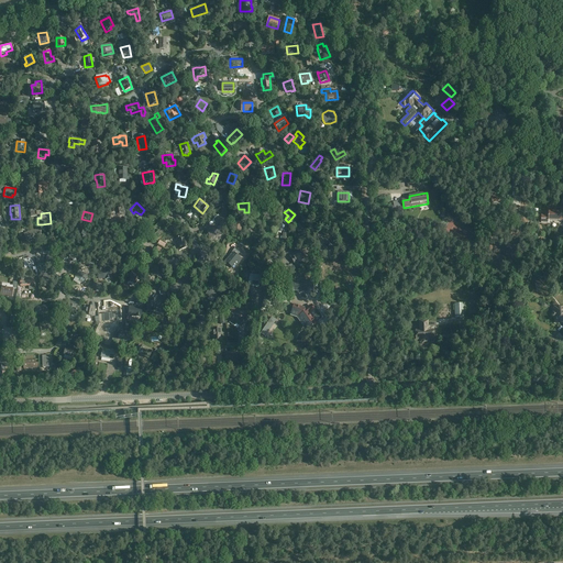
[(273,220),(268,212),(263,216),(266,220),(267,219),(269,222),(273,220)]
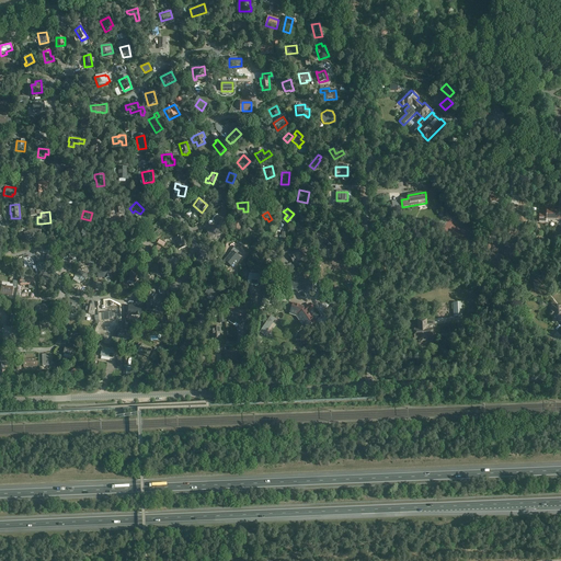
[(539,214),(539,222),(546,222),(546,219),(550,220),(558,220),(560,219),(560,217),(558,217),(558,212),(547,212),(546,214),(539,214)]
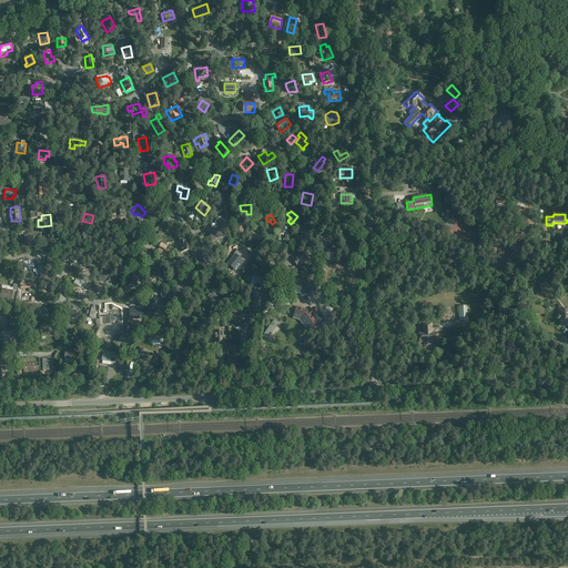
[(429,222),(434,225),(438,219),(433,215),(429,222)]
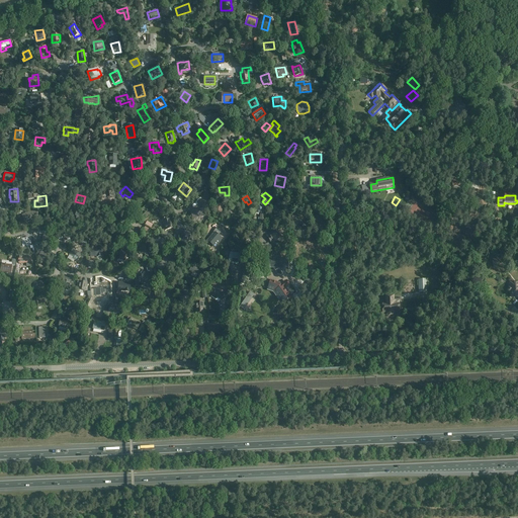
[(111,200),(101,200),(101,208),(111,208),(111,200)]
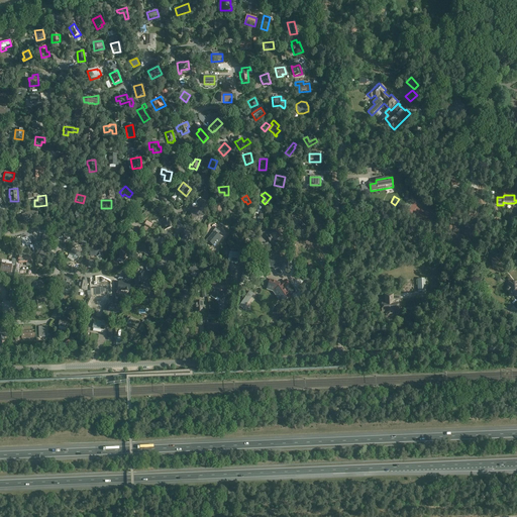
[(205,206),(204,204),(201,205),(202,208),(199,209),(199,208),(190,211),(193,219),(202,216),(204,216),(204,215),(206,214),(205,212),(204,213),(203,211),(207,209),(206,206),(205,206)]
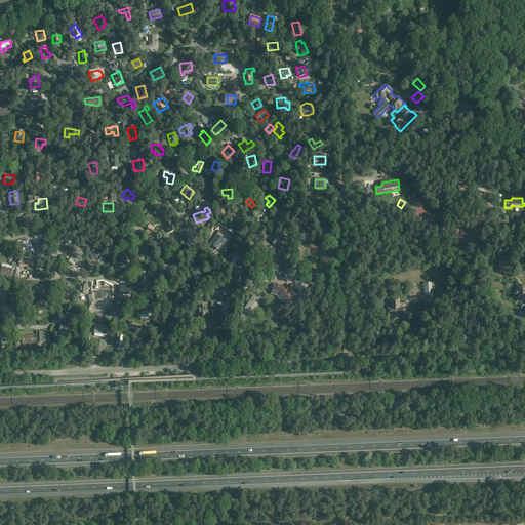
[(287,214),(281,208),(275,213),(281,220),(287,214)]
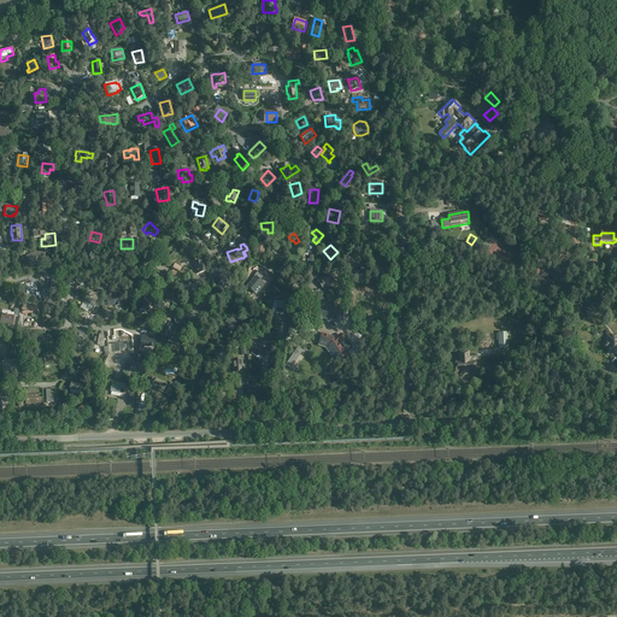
[(41,256),(40,252),(29,257),(30,259),(28,260),(29,264),(31,263),(33,265),(43,260),(43,258),(45,258),(43,254),(41,256)]
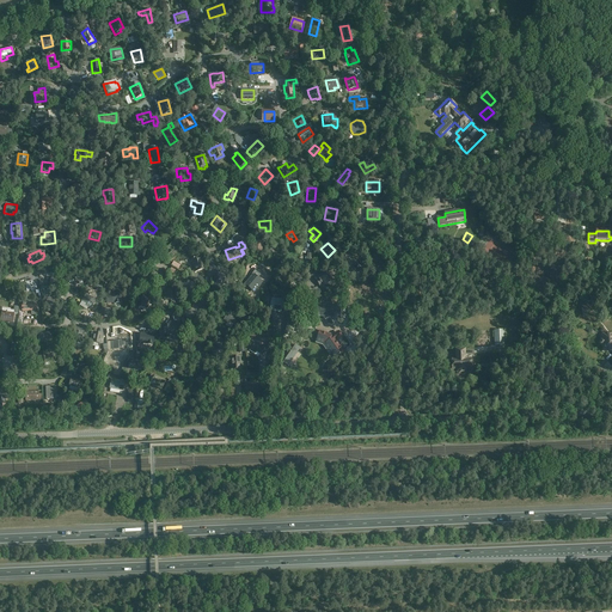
[(92,251),(89,261),(98,263),(101,254),(92,251)]
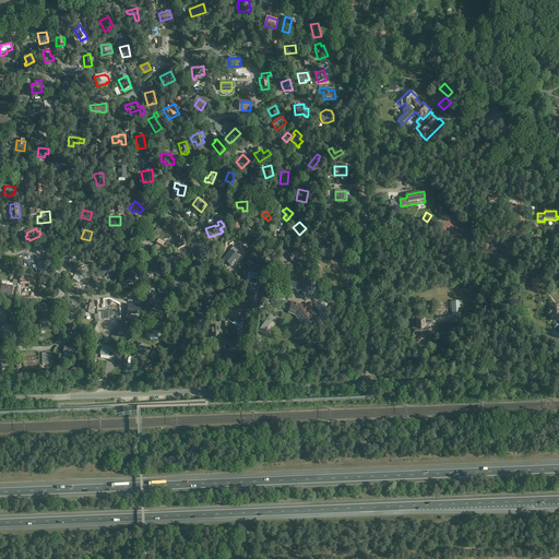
[(347,233),(337,233),(339,238),(341,246),(347,246),(347,233)]
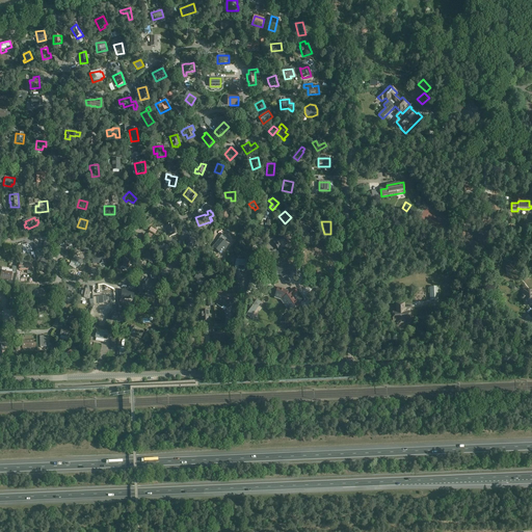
[(98,222),(96,233),(103,234),(105,223),(98,222)]
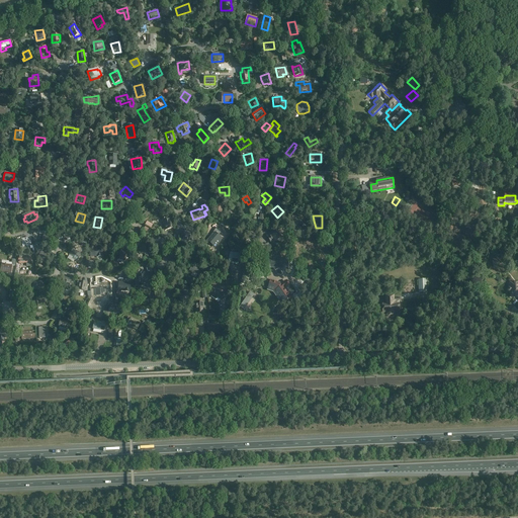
[(162,220),(165,231),(173,229),(170,218),(162,220)]
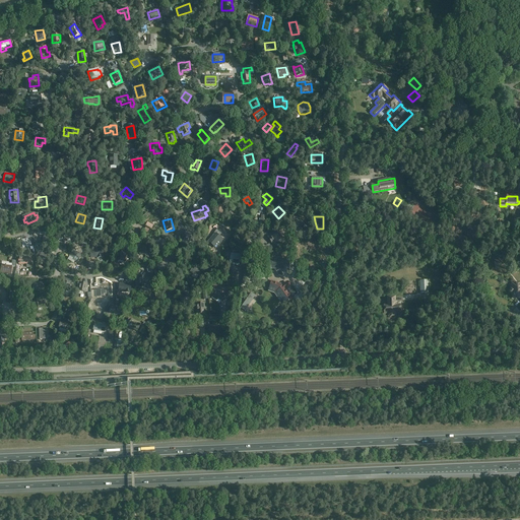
[(302,235),(307,231),(309,233),(310,232),(304,222),(299,226),(300,229),(299,230),(302,235)]
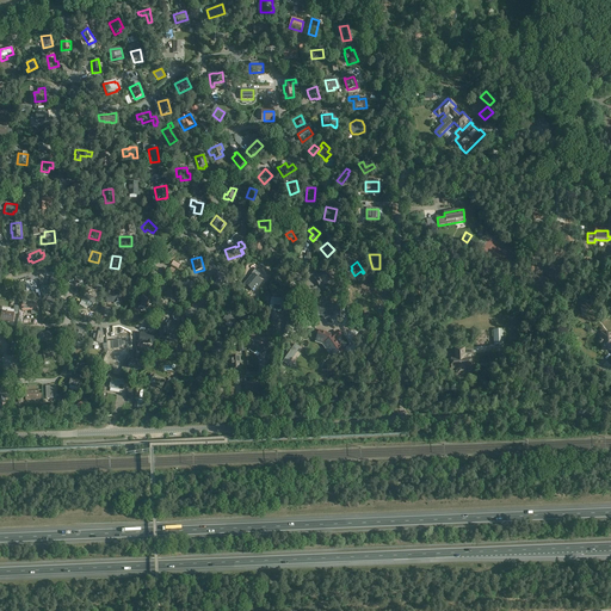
[(218,270),(216,283),(226,285),(228,272),(228,271),(224,270),(224,271),(218,270)]
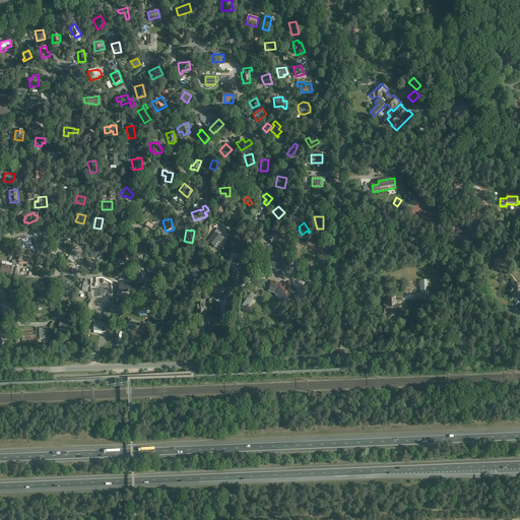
[(128,247),(134,233),(130,231),(127,238),(126,238),(126,239),(124,245),(128,247)]
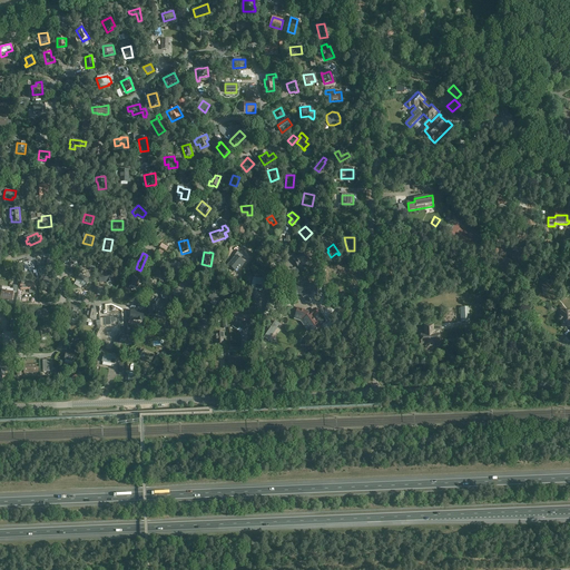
[(183,262),(185,256),(178,253),(176,258),(183,262)]
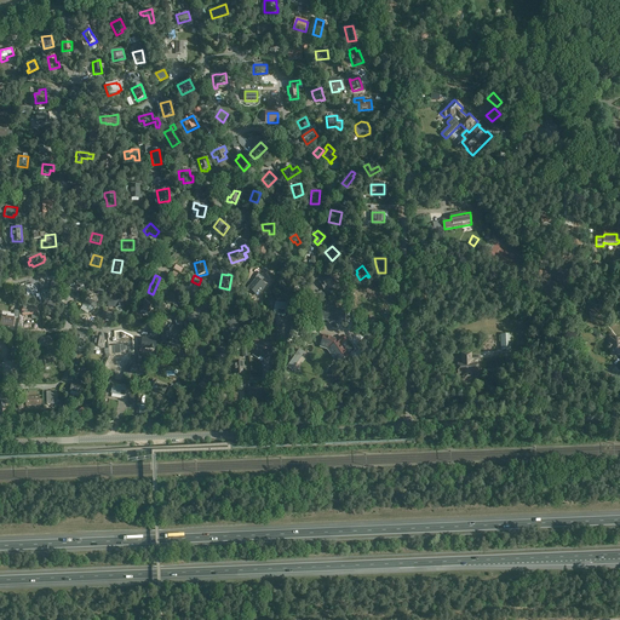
[(257,296),(264,287),(260,282),(263,280),(258,276),(256,279),(257,281),(250,290),(257,296)]
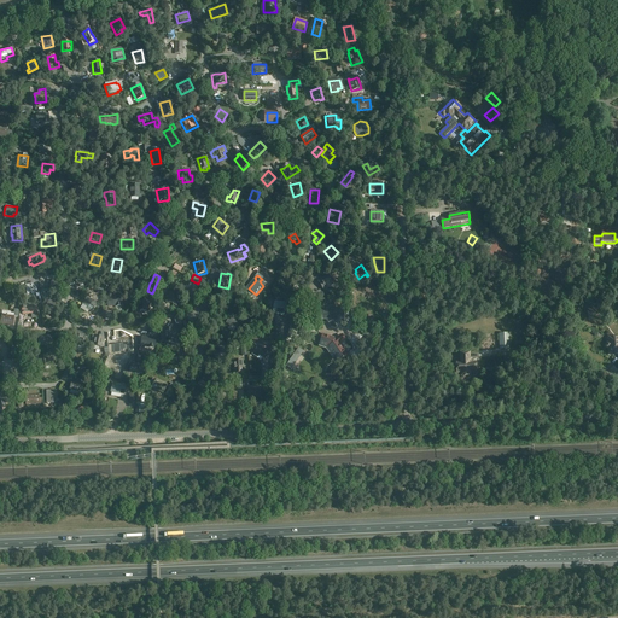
[(325,278),(319,281),(324,291),(333,285),(328,275),(325,278)]
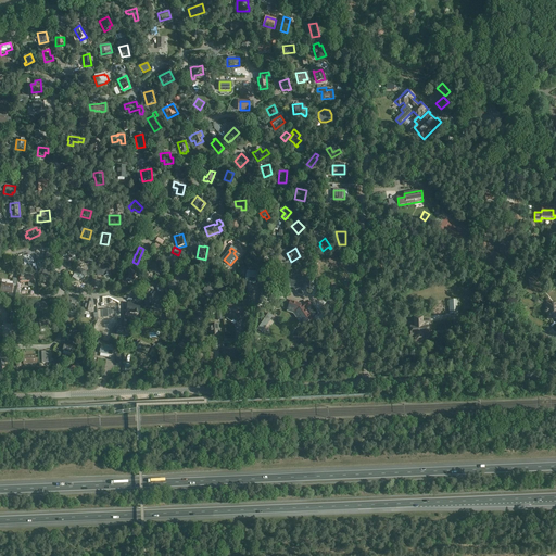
[(89,249),(80,249),(81,257),(90,257),(89,249)]
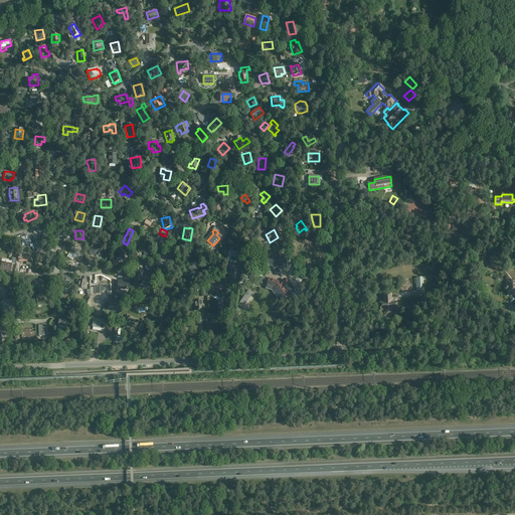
[(246,231),(244,238),(252,240),(253,236),(254,237),(255,233),(254,232),(246,231)]
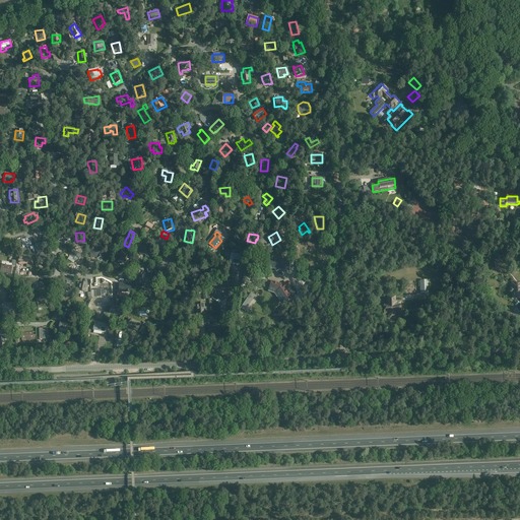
[(51,238),(46,237),(42,236),(41,238),(40,238),(40,239),(41,239),(40,244),(45,244),(45,243),(50,244),(51,238)]
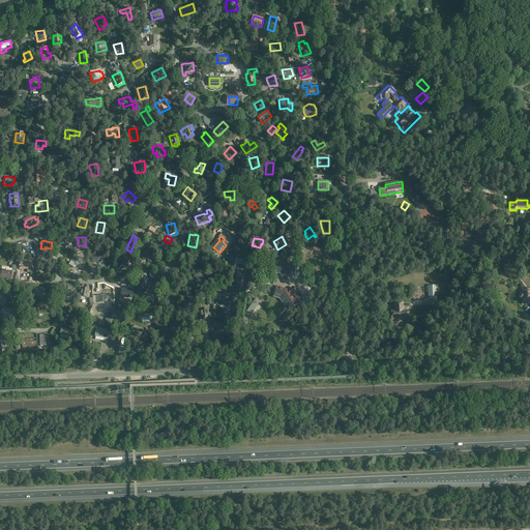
[(29,255),(32,248),(28,244),(22,244),(21,246),(20,246),(21,255),(22,255),(23,256),(29,255)]
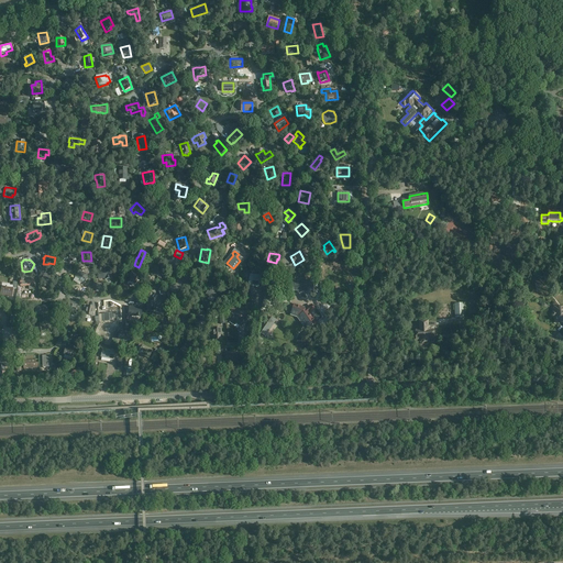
[(169,267),(175,274),(183,266),(177,260),(169,267)]
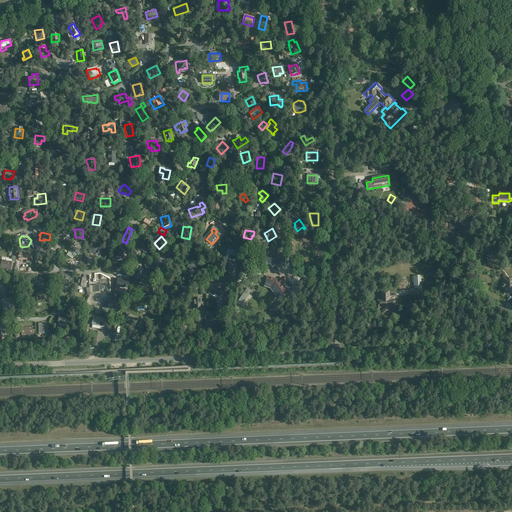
[(138,242),(138,251),(148,251),(148,242),(138,242)]
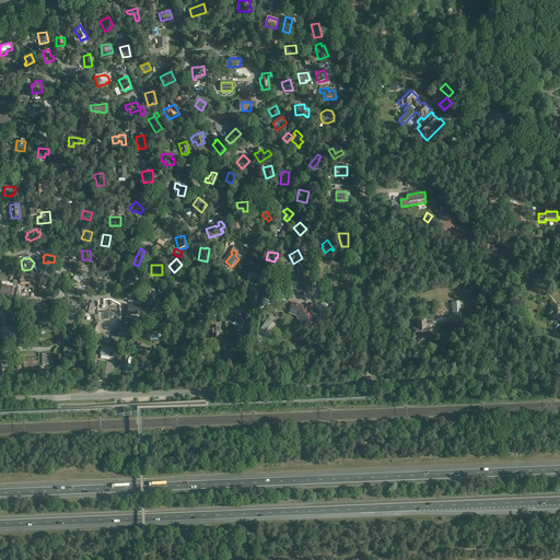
[(138,268),(131,267),(127,282),(135,283),(138,268)]
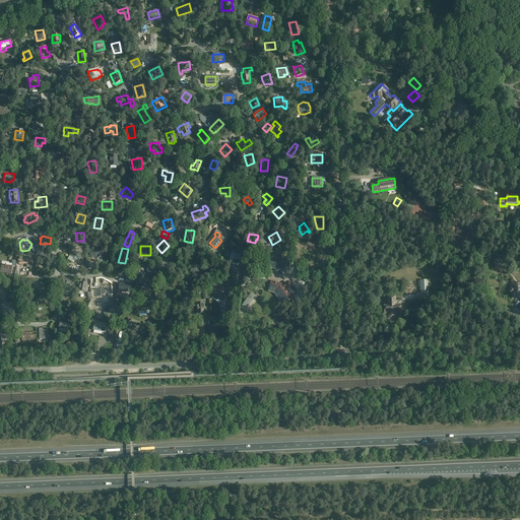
[(74,251),(70,257),(73,259),(72,260),(75,261),(77,263),(79,260),(81,256),(82,255),(81,255),(82,253),(77,249),(75,252),(74,251)]
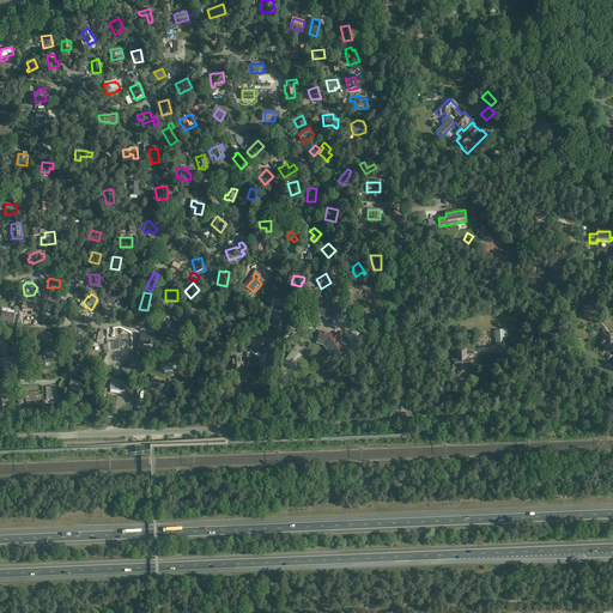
[(114,296),(107,297),(107,304),(114,303),(114,304),(121,303),(121,295),(114,295),(114,296)]
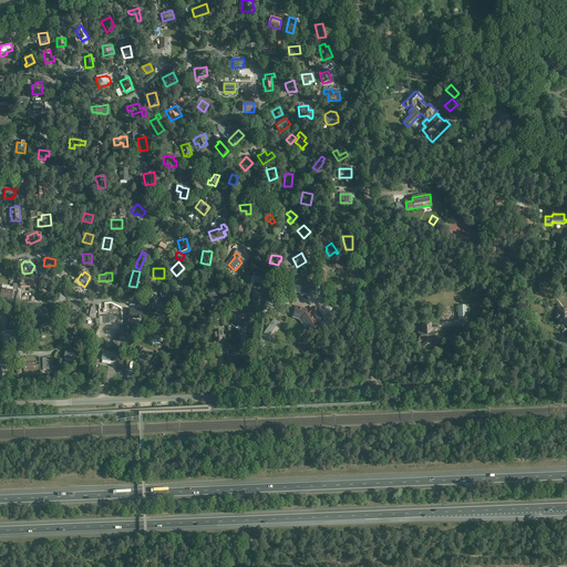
[(33,291),(33,288),(34,288),(33,281),(38,280),(38,277),(32,277),(32,280),(20,281),(21,289),(29,288),(29,292),(33,291)]
